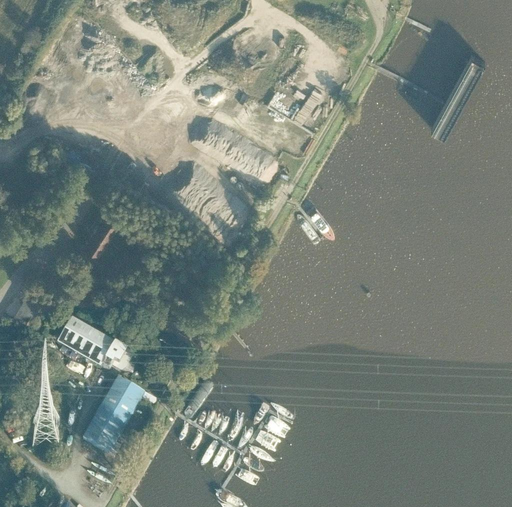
[(137,219),(122,208),(118,214),(133,225),(137,219)]
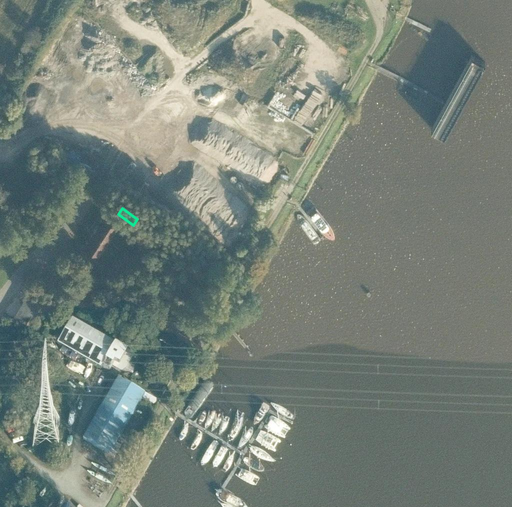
[(102,247),(119,219),(103,209),(86,237),(102,247)]
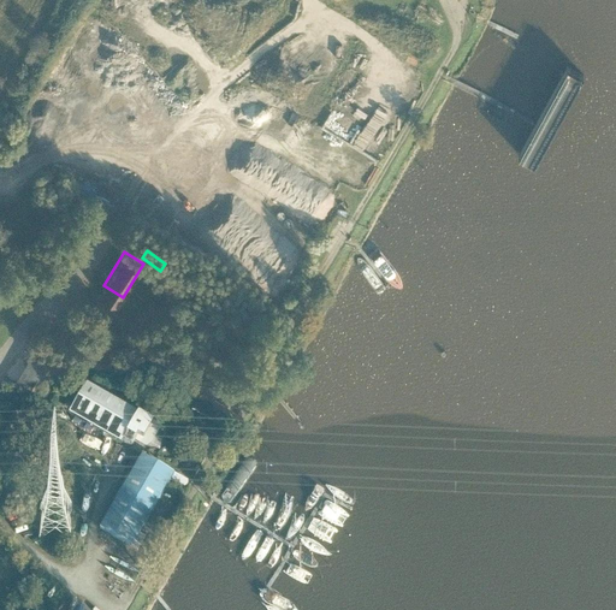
[(76,327),(89,307),(80,301),(66,321),(76,327)]
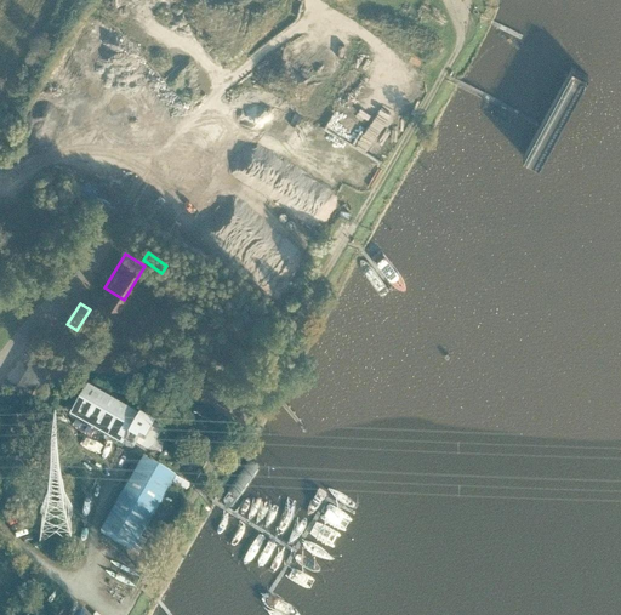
[(29,398),(49,363),(29,351),(9,386),(29,398)]
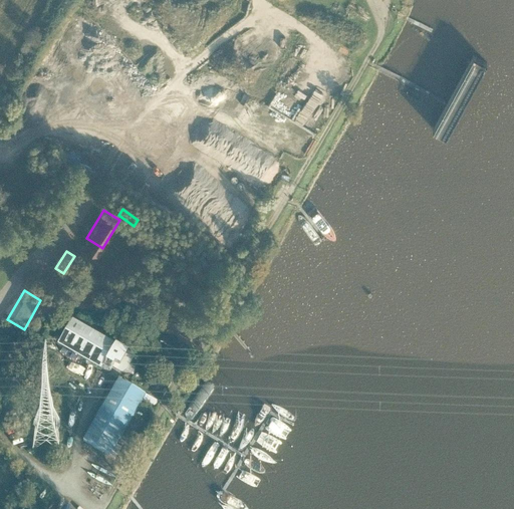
[(135,351),(72,315),(57,340),(109,369),(112,364),(123,370),(135,351)]
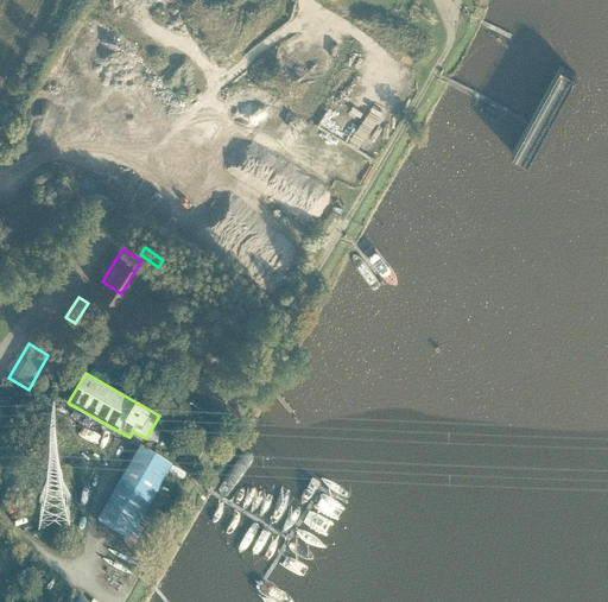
[(131,533),(172,463),(141,445),(100,515),(131,533)]
